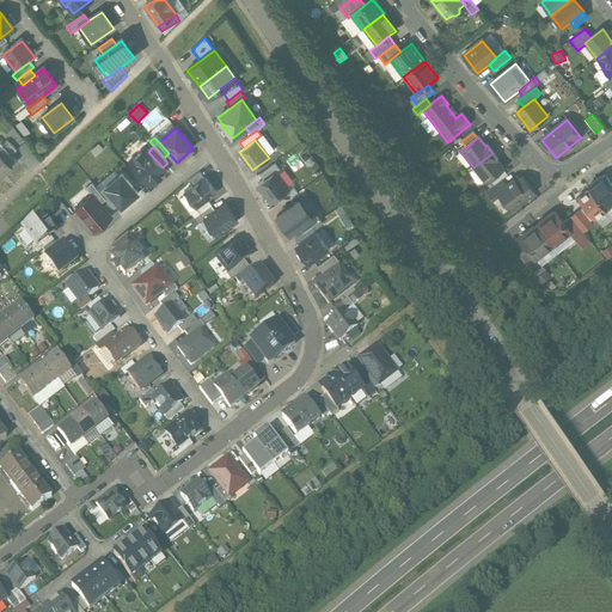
[(146,148),(129,163),(150,185),(166,172),(163,167),(148,152),(146,148)]
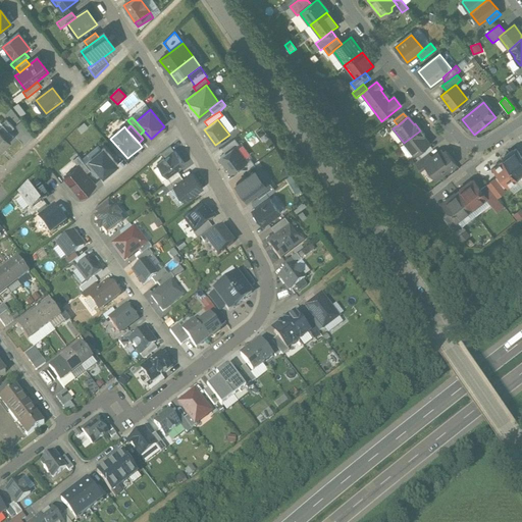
[(0,131),(0,151),(10,142),(0,131)]
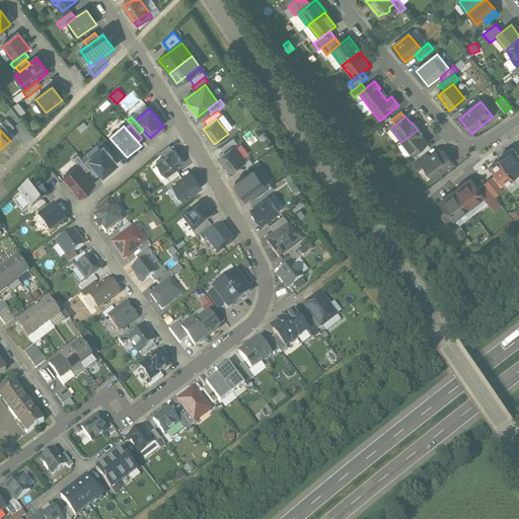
[(418,130),(401,142),(412,155),(416,153),(427,144),(422,136),(418,130)]
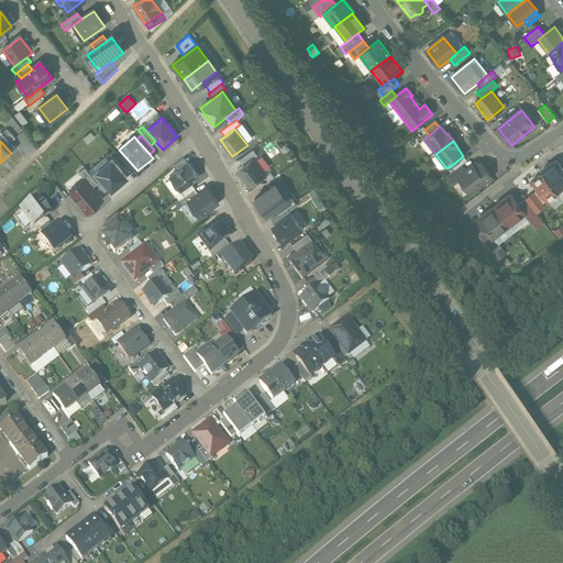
[(243,165),(253,158),(257,155),(253,150),(239,161),(243,165)]
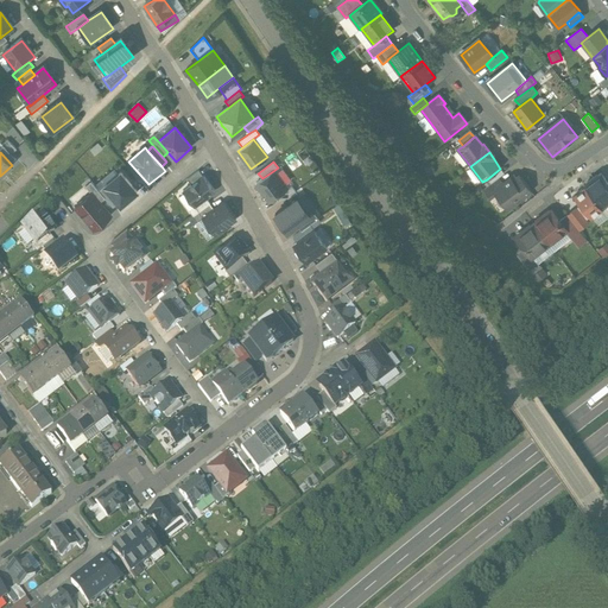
[(500,169),(487,179),(491,185),(504,175),(500,169)]
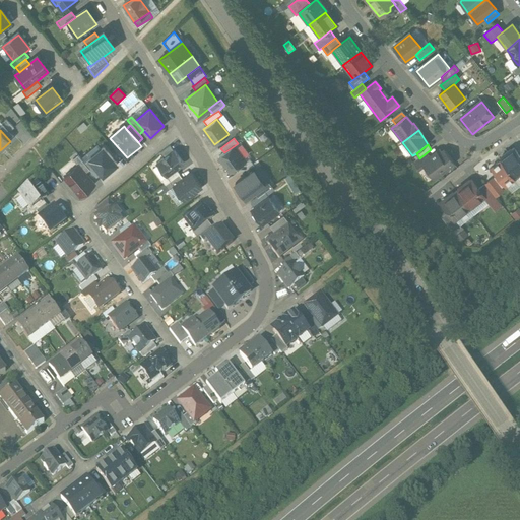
[(170,146),(159,154),(164,158),(174,151),(170,146)]
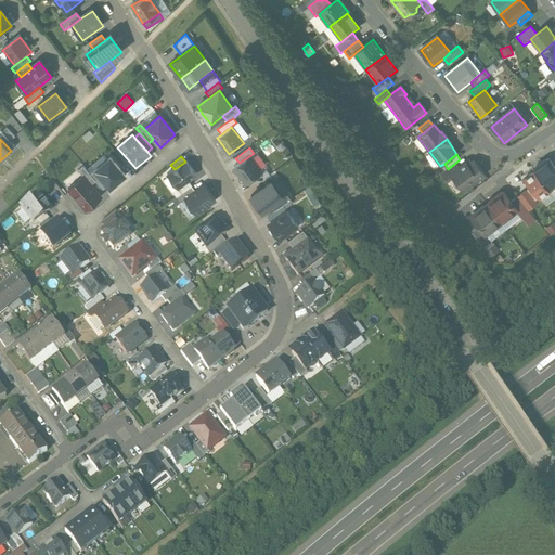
[(261,172),(249,156),(240,163),(234,167),(246,183),(261,172)]
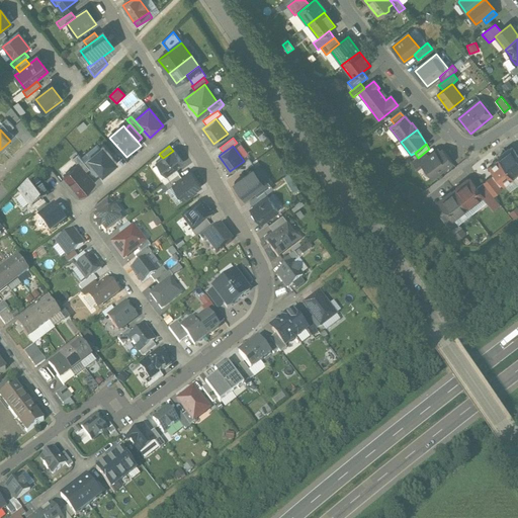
[(102,148),(89,160),(100,174),(102,176),(116,164),(102,148)]
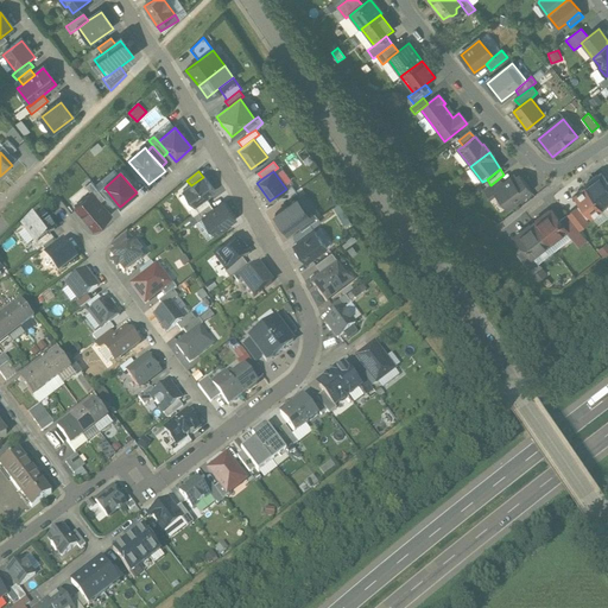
[(586,189),(600,209),(607,202),(607,184),(601,176),(584,189),(586,189)]
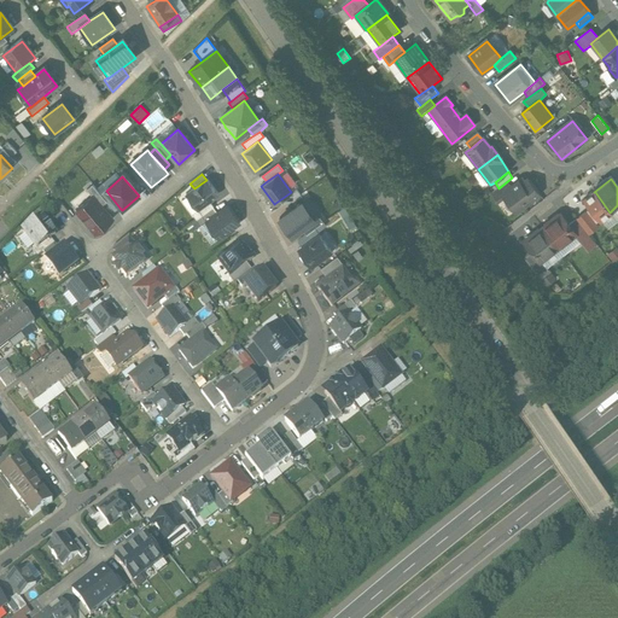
[(208,180),(207,180),(194,188),(186,196),(198,211),(209,202),(219,194),(208,180)]
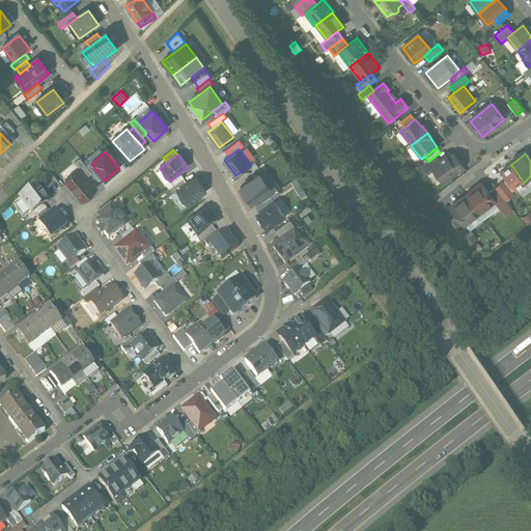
[(445,157),(438,163),(431,168),(432,170),(443,184),(451,176),(450,175),(454,171),(456,173),(463,168),(453,156),(447,160),(445,157)]
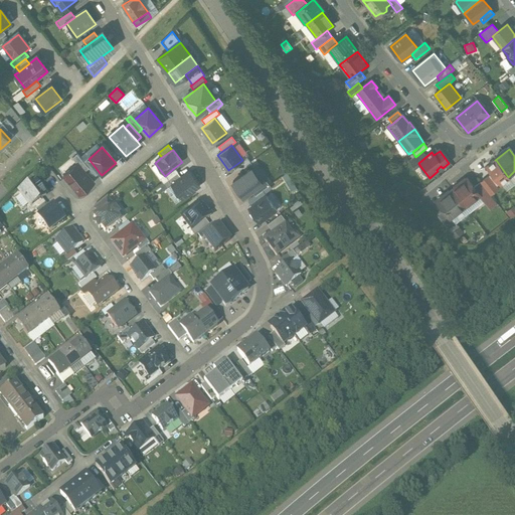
[(424,158),(421,153),(409,162),(414,169),(419,165),(418,163),(424,158)]
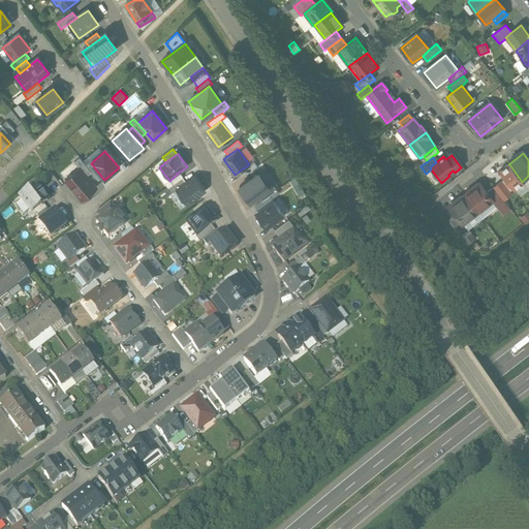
[(79,169),(80,168),(87,178),(91,174),(86,167),(79,159),(74,163),(79,169)]
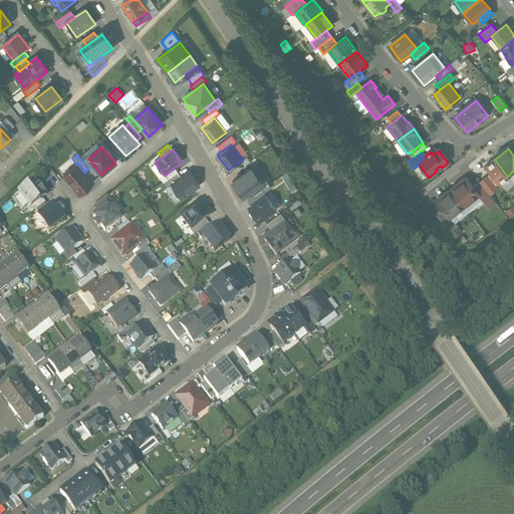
[(246,157),(235,165),(239,170),(250,162),(246,157)]
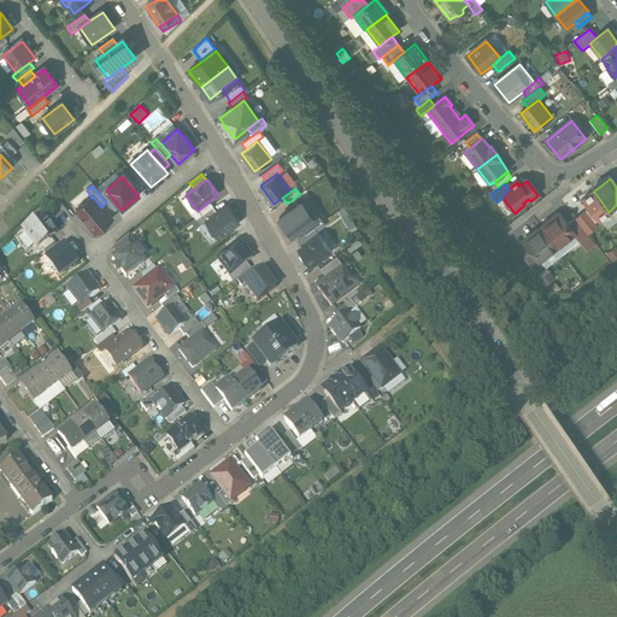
[(100,195),(106,203),(115,212),(119,207),(106,191),(100,195)]
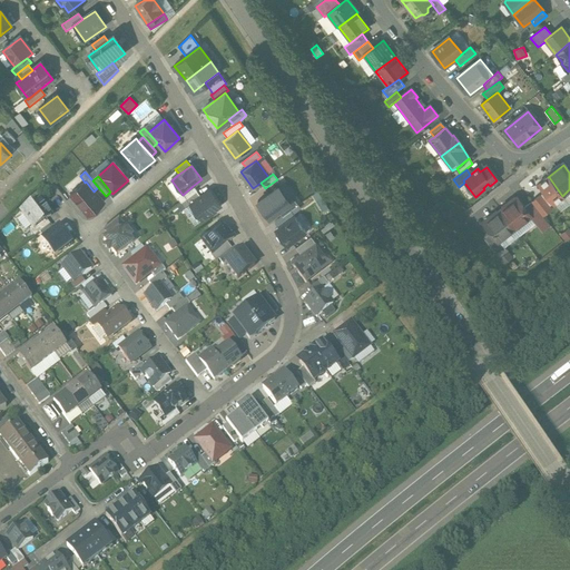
[(538,186),(553,206),(563,197),(562,196),(549,177),(538,186)]
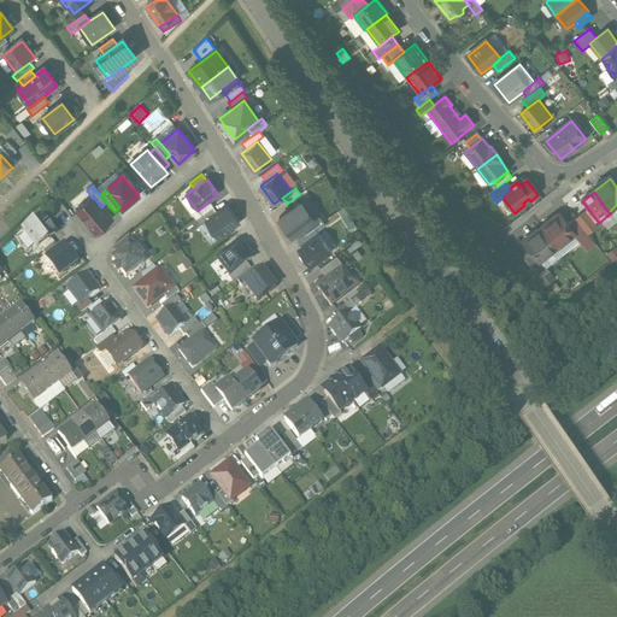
[(92,198),(76,211),(95,234),(112,221),(101,207),(93,197),(92,198)]
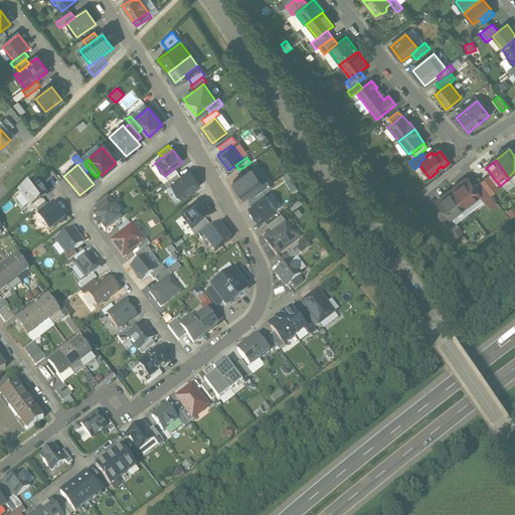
[(178,173),(174,168),(165,176),(160,179),(164,184),(178,173)]
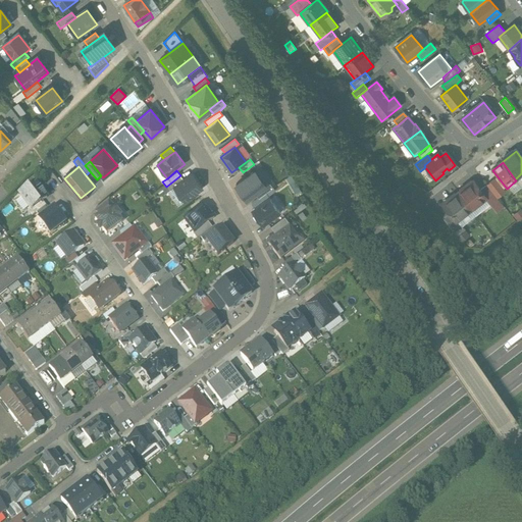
[(255,194),(266,186),(265,185),(255,170),(236,185),(247,200),(255,194)]
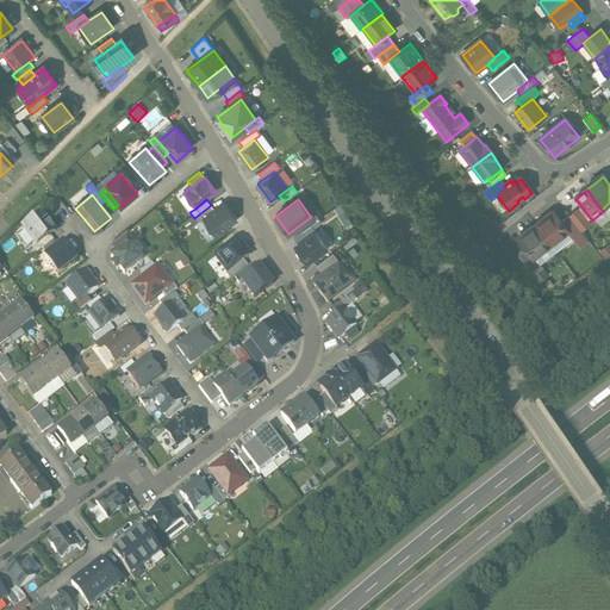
[(224,204),(215,211),(203,221),(216,236),(223,231),(230,226),(230,225),(237,221),(224,204)]
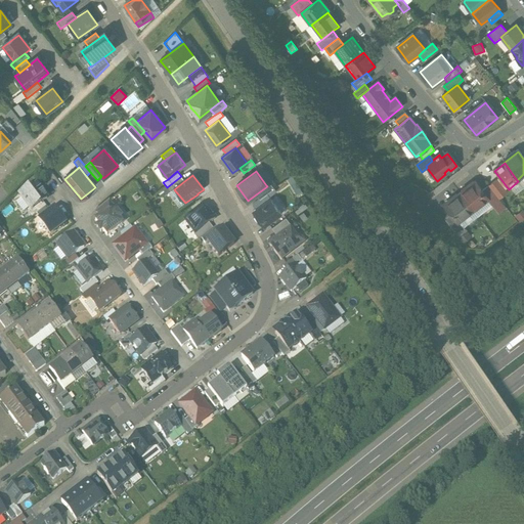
[(184,181),(180,177),(166,187),(170,192),(174,189),(184,181)]
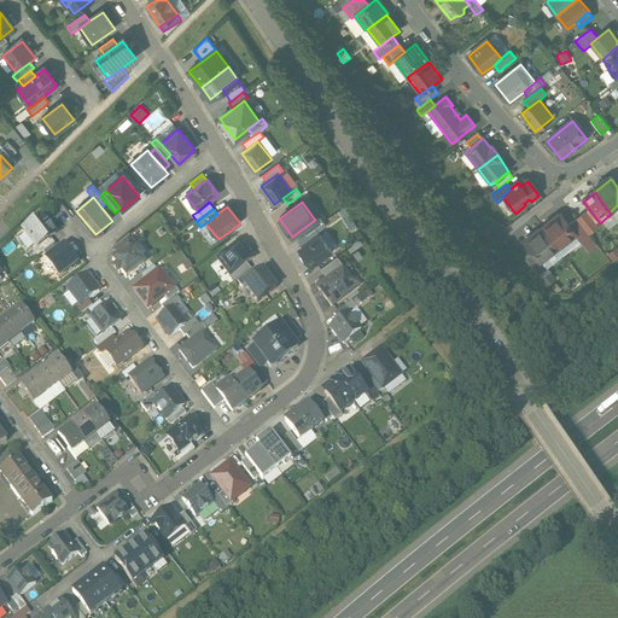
[(576,220),(588,235),(598,228),(586,213),(576,220)]
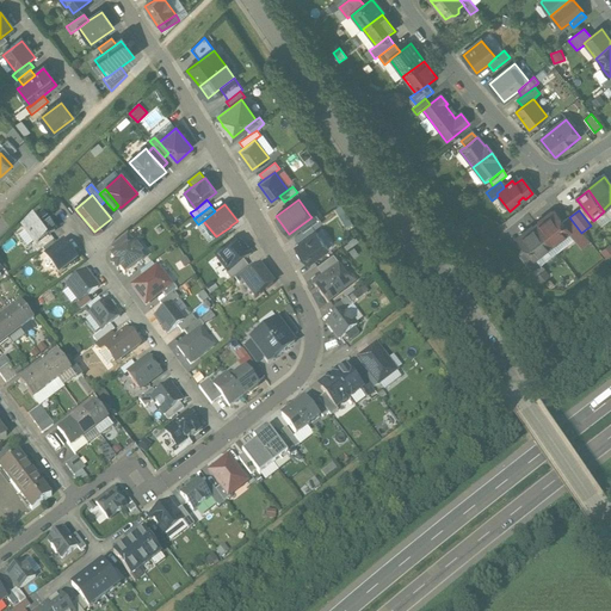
[(315,213),(310,216),(312,217),(298,227),(303,233),(312,226),(320,220),(315,213)]
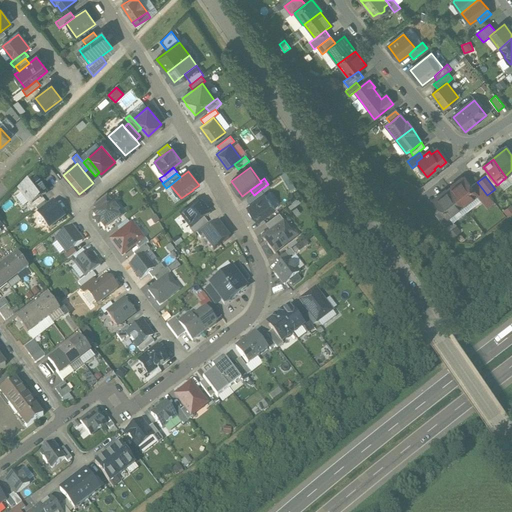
[(35,179),(19,191),(30,205),(41,197),(46,193),(35,179)]
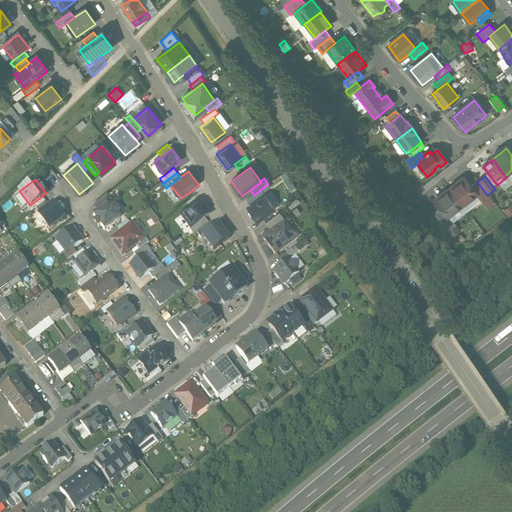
[(449,190),(462,206),(476,196),(476,195),(470,188),(465,180),(458,186),(455,186),(449,190)]
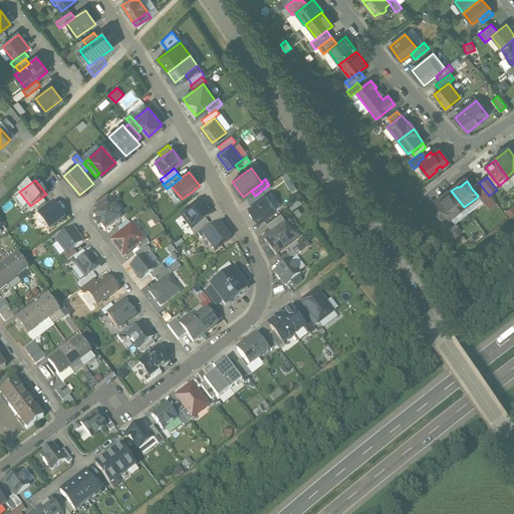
[(479,183),(472,189),(478,196),(478,197),(482,202),(489,196),(479,183)]
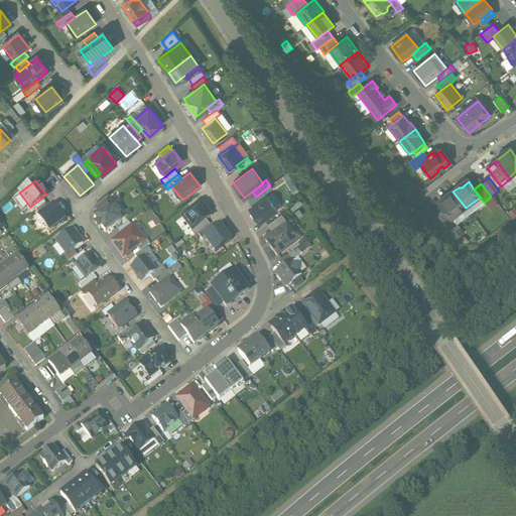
[(266,196),(263,190),(256,197),(248,202),(252,207),(266,196)]
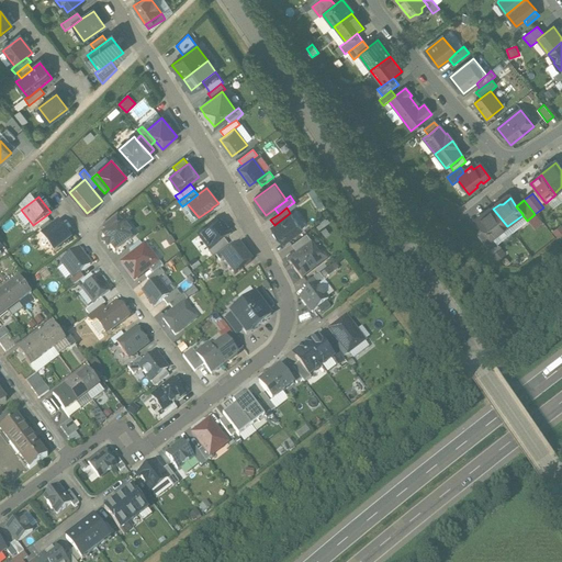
[(479,222),(484,229),(492,238),(507,226),(493,209),(487,214),(486,216),(479,222)]
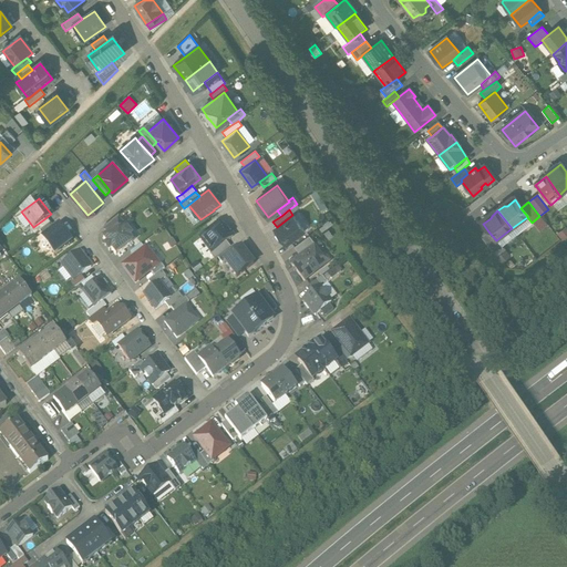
[(103,228),(107,234),(120,225),(124,222),(119,215),(103,228)]
